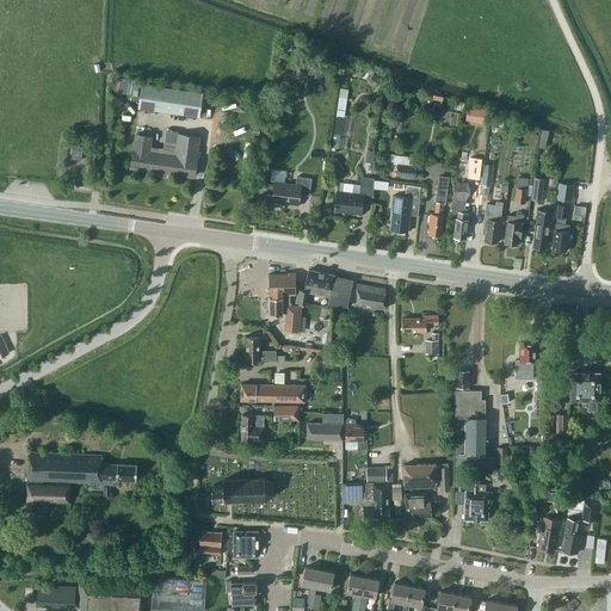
[(319,81),(320,69),(310,67),(308,79),(319,81)]
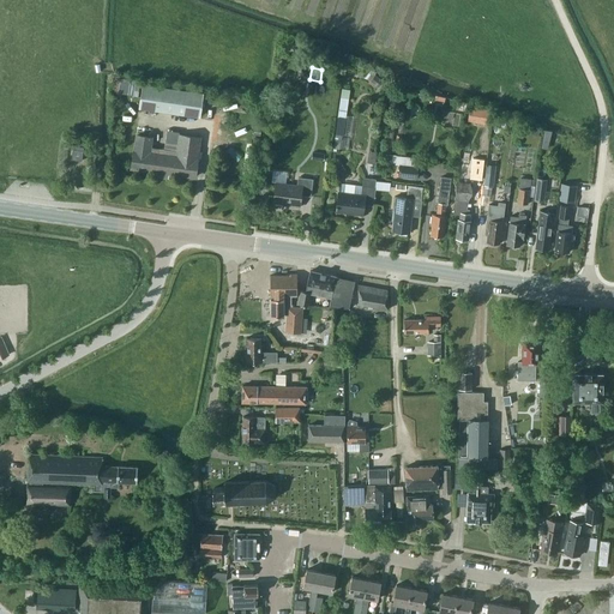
[(378,88),(383,82),(375,76),(371,82),(378,88)]
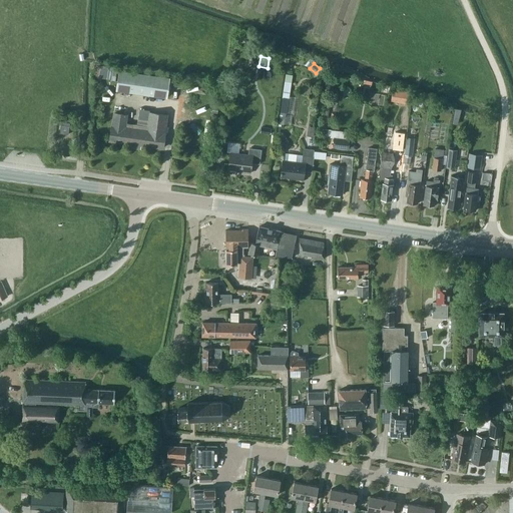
[(116,90),(166,97),(169,77),(119,70),(116,90)]
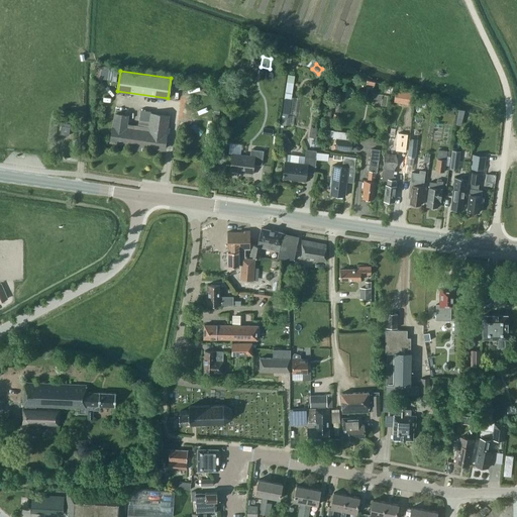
[(376,90),(385,90),(385,82),(376,83),(376,90)]
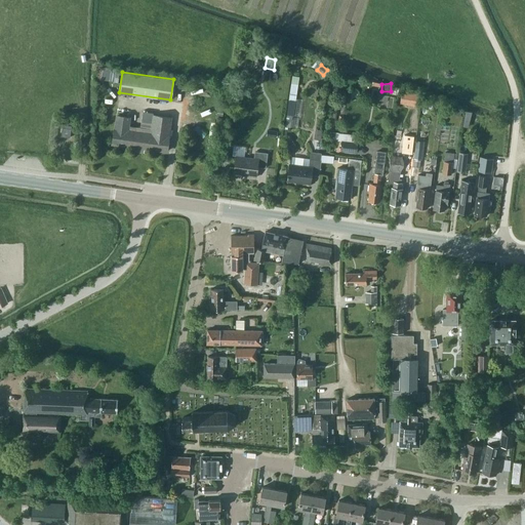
[(293,116),(295,101),(288,101),(286,115),(292,116),(293,116)]
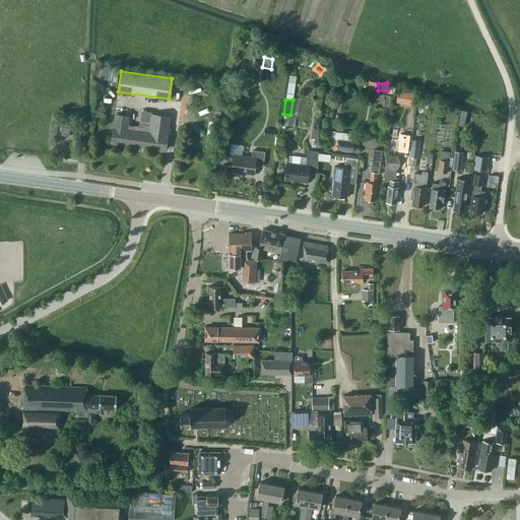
[(466,123),(468,114),(459,113),(458,122),(466,123)]
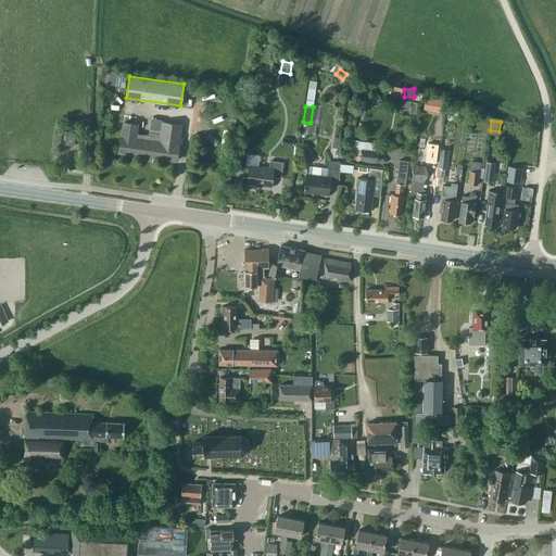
[(118,152),(177,160),(179,144),(178,144),(181,124),(163,122),(161,137),(136,134),(138,124),(124,122),(122,137),(121,137),(118,152)]
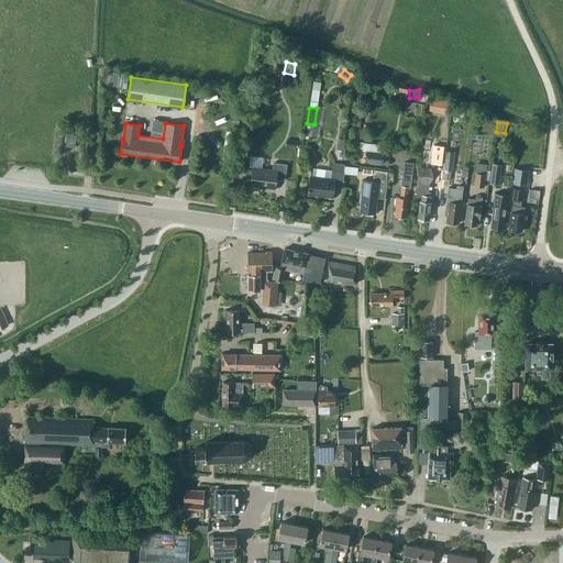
[(363,129),(354,128),(353,142),(364,142),(365,130),(363,129)]
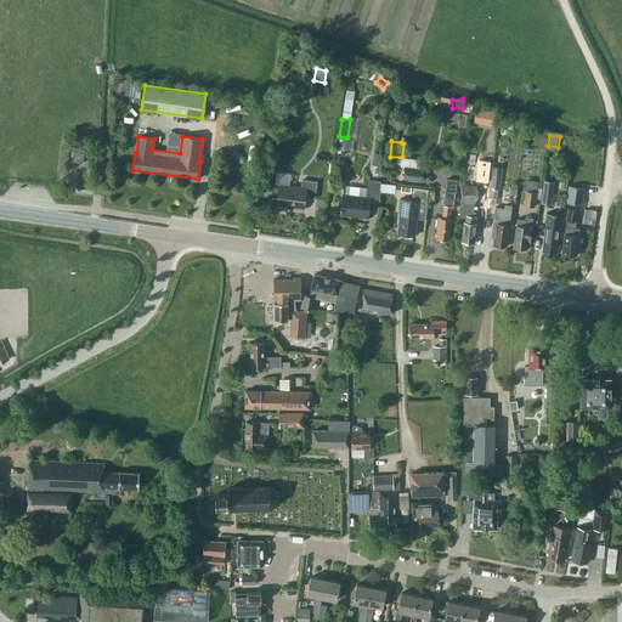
[(74,147),(72,160),(83,163),(85,148),(74,147)]
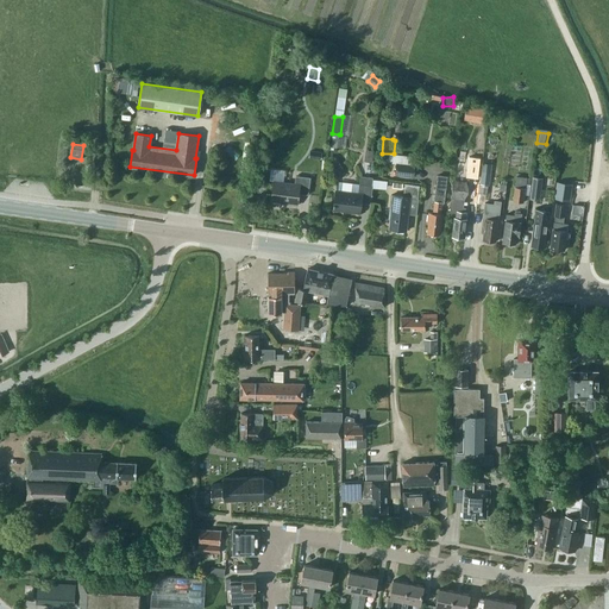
[(413,177),(415,164),(397,163),(395,175),(413,177)]
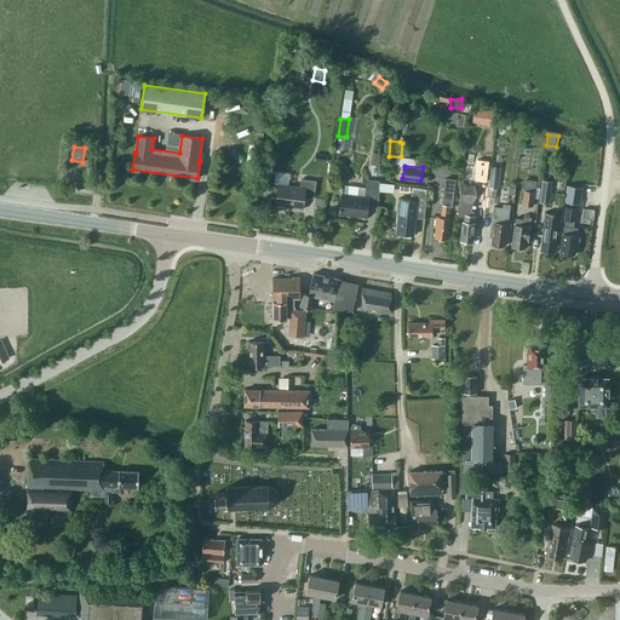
[(498,188),(499,176),(491,174),(489,187),(498,188)]
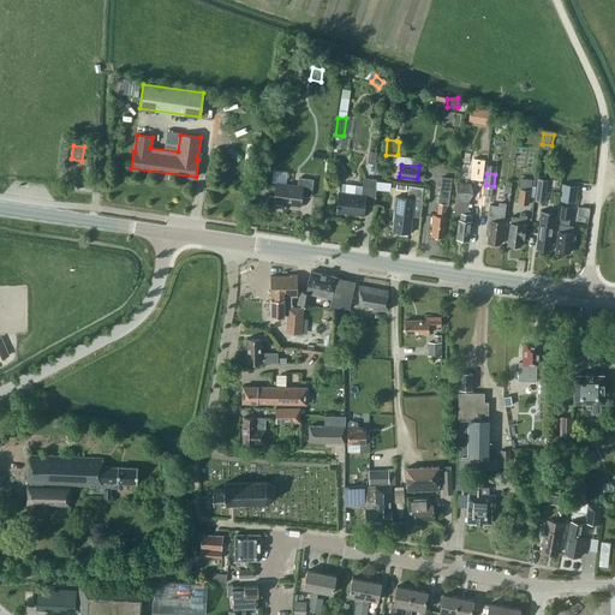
[(442,177),(440,191),(449,192),(452,178),(442,177)]
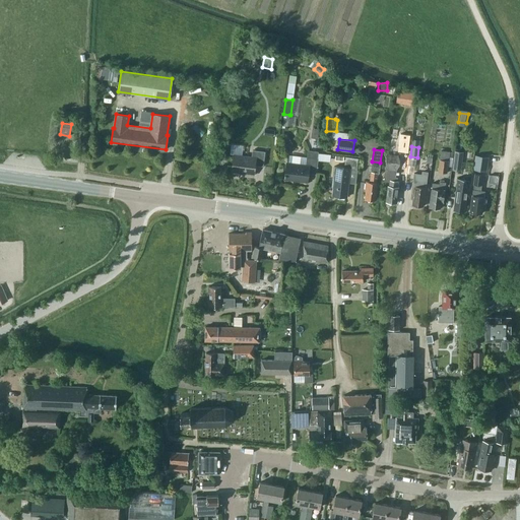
[(255,166),(263,167),(264,152),(253,150),(252,156),(234,154),(232,172),(241,173),(241,174),(254,176),(255,166)]
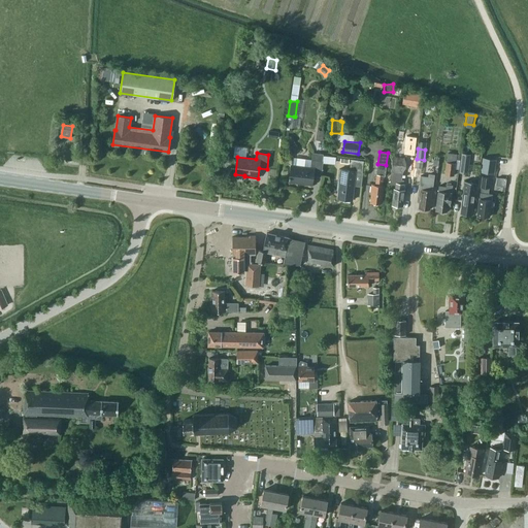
[(291,165),(289,184),(311,187),(312,175),(321,176),(323,161),(322,161),(323,154),(312,153),(311,160),(310,167),(291,165)]
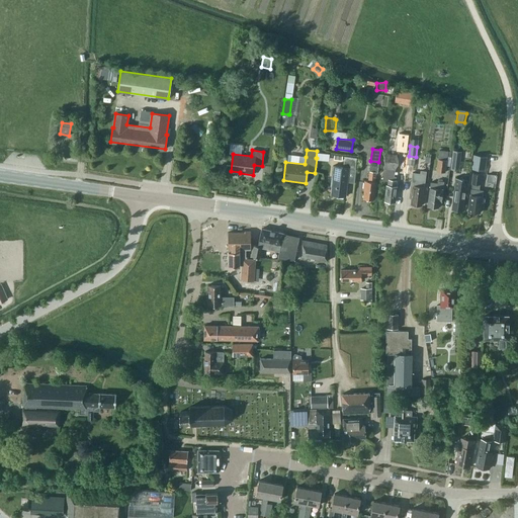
[(436,171),(445,172),(447,157),(447,151),(439,150),(436,171)]
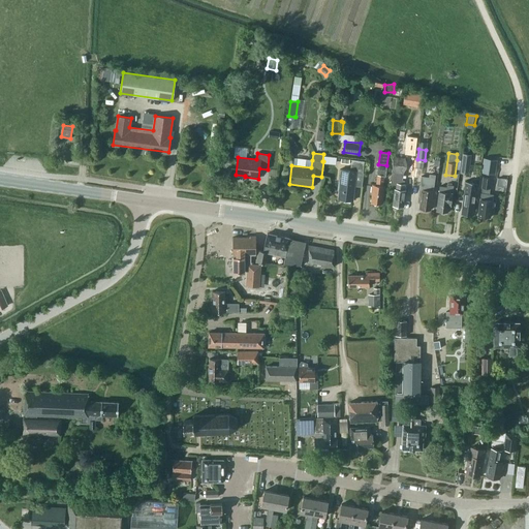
[(460,173),(469,174),(471,154),(462,153),(460,173)]
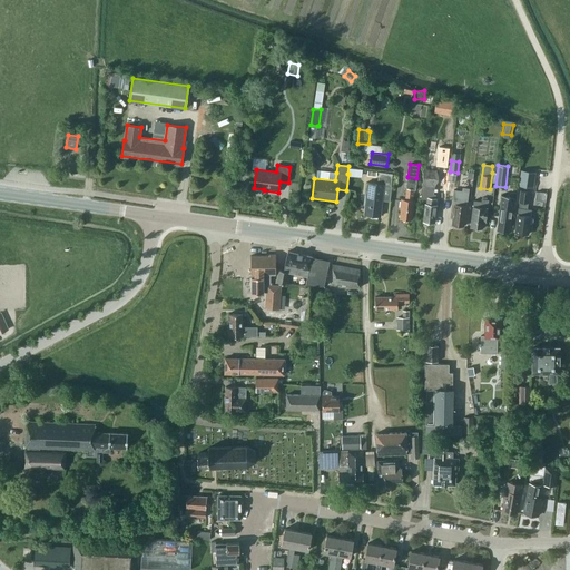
[(434,186),(438,182),(438,176),(436,170),(423,169),(421,198),(426,198),(426,204),(425,204),(423,222),(434,223),(435,215),(436,215),(438,205),(435,205),(436,198),(435,198),(436,194),(434,194),(434,186)]
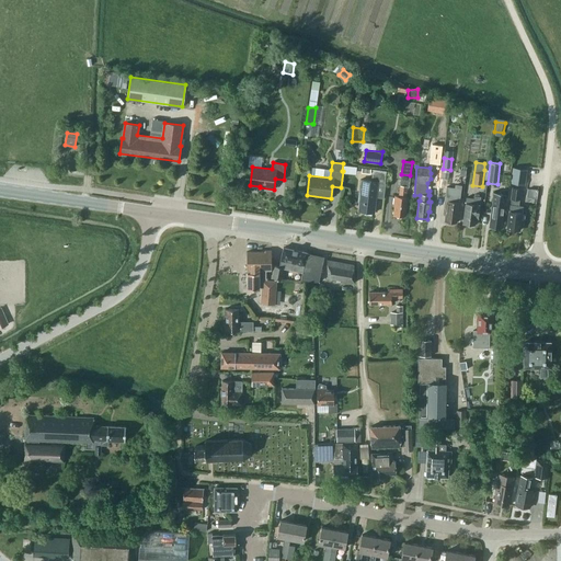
[(516,168),(513,168),(511,183),(524,185),(525,176),(515,175),(516,168)]
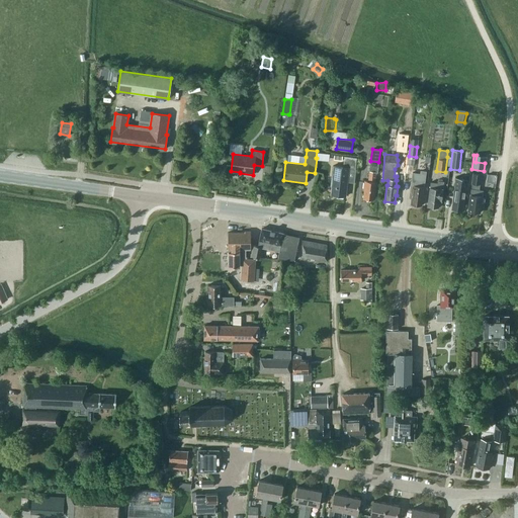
[(331,186),(332,186),(331,194),(345,196),(349,168),(355,169),(356,158),(344,157),(343,167),(333,166),(331,186)]
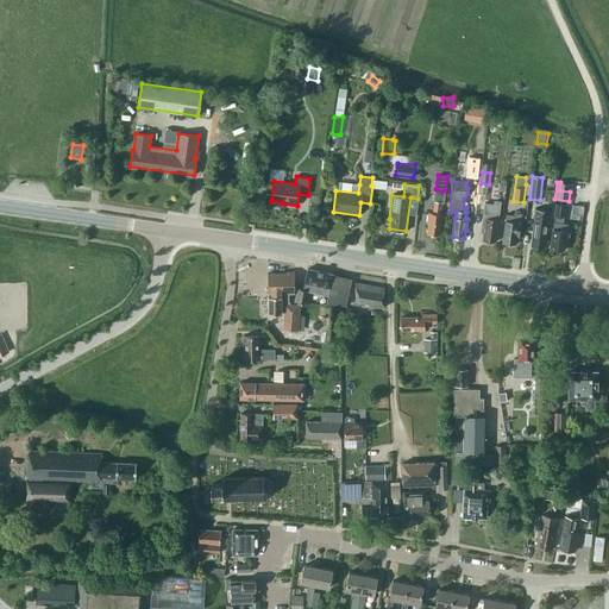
[(428,212),(427,221),(429,221),(427,233),(439,234),(440,226),(441,226),(443,214),(440,214),(441,202),(434,201),(433,213),(428,212)]
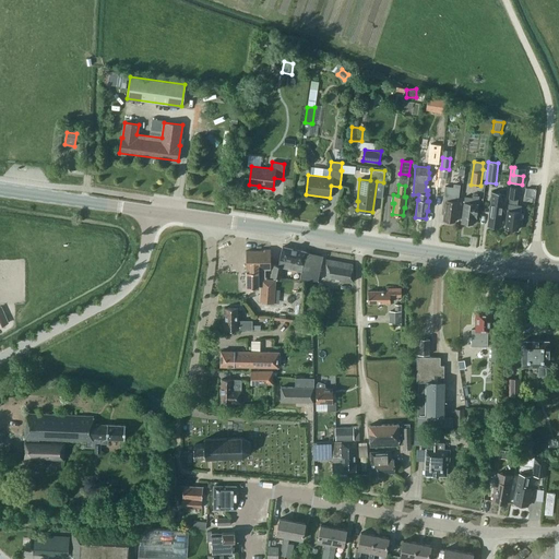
[(522,214),(520,212),(521,206),(516,205),(516,199),(519,188),(518,188),(510,187),(509,198),(508,204),(507,211),(508,211),(506,228),(518,229),(519,218),(520,218),(522,216),(522,214)]
